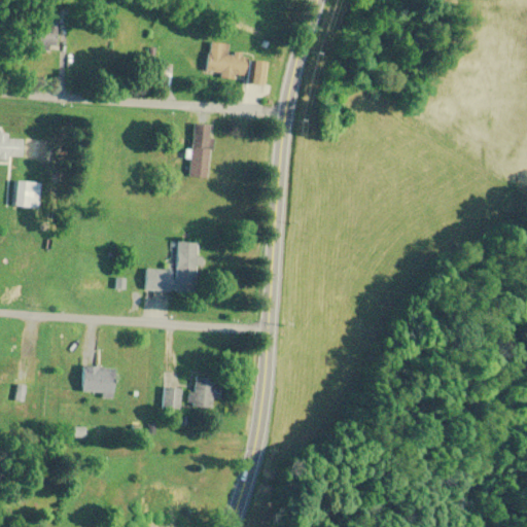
[(227,44),(208,42),(205,74),(246,78),(245,83),(264,85),(267,59),(226,55),(227,44)]
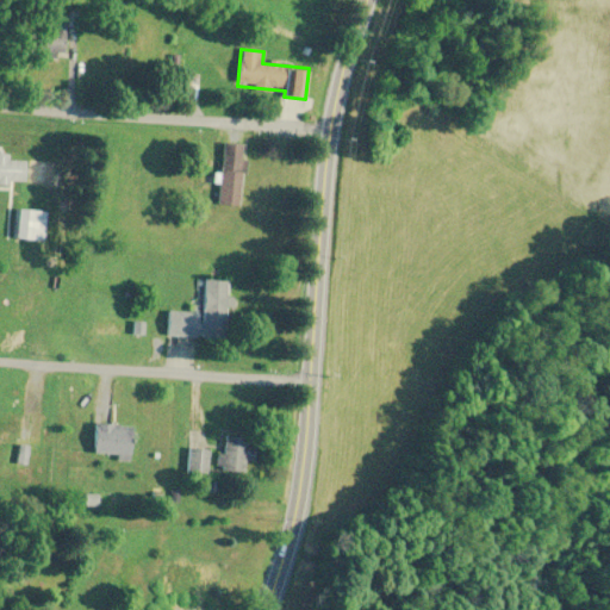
[(219,205),(240,205),(242,161),(221,160),(219,205)]
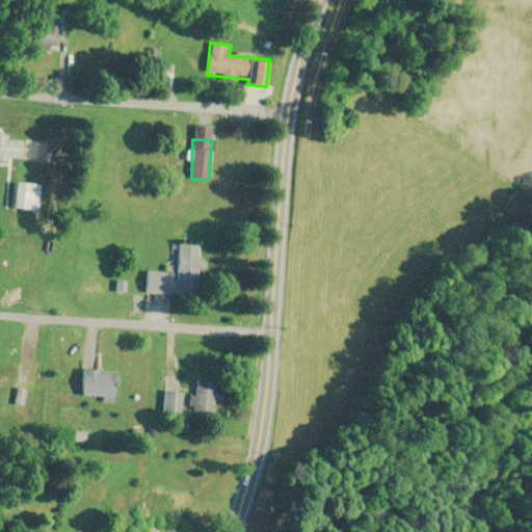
[(9,182),(7,208),(37,211),(40,184),(9,182)]
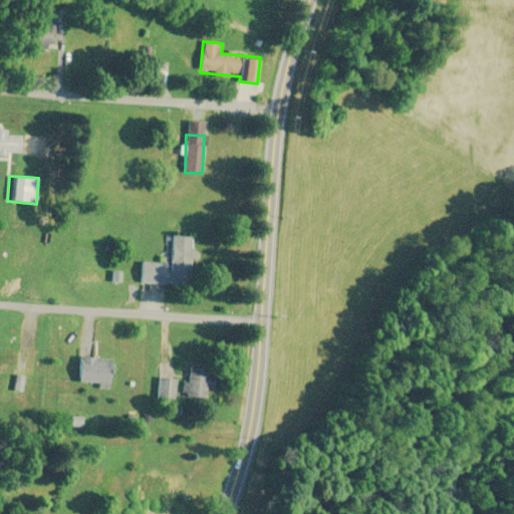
[(141,262),(140,284),(190,285),(191,235),(170,235),(169,263),(141,262)]
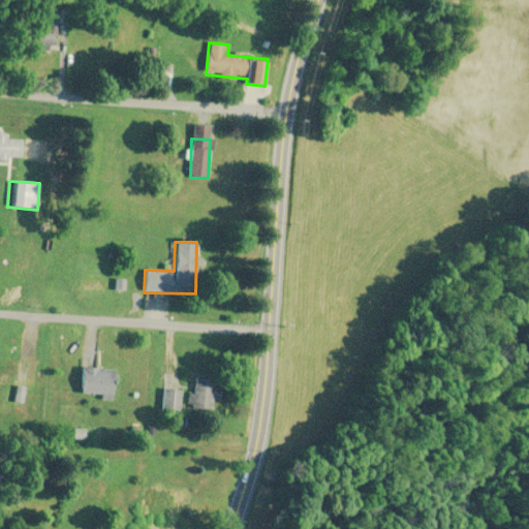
[(114,370),(81,370),(81,394),(102,394),(102,399),(114,399),(114,370)]
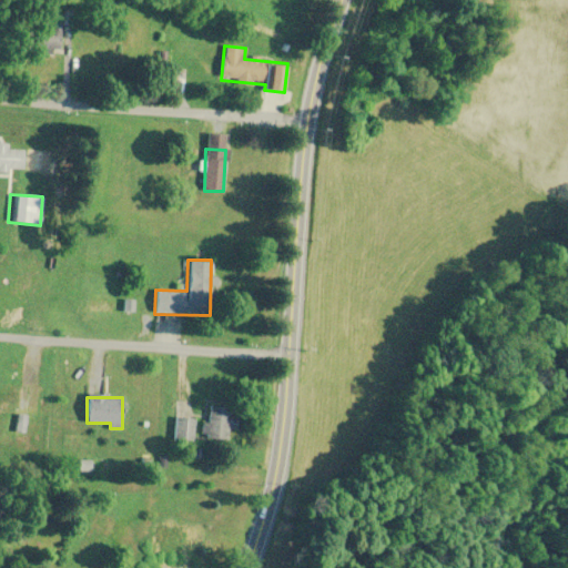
[(231,439),(231,429),(236,429),(235,406),(208,407),(208,422),(200,422),(201,440),(231,439)]
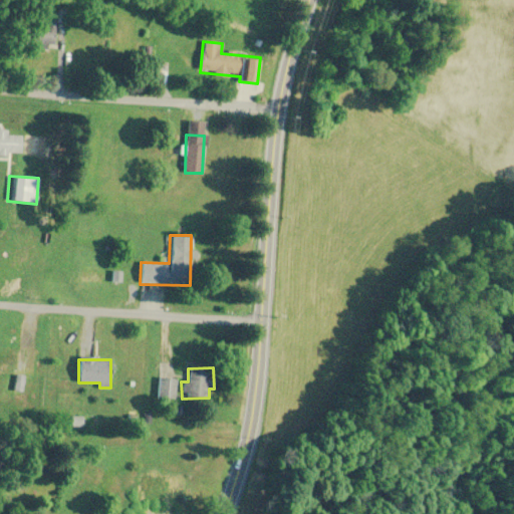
[(176,378),(159,378),(159,400),(176,400),(176,378)]
